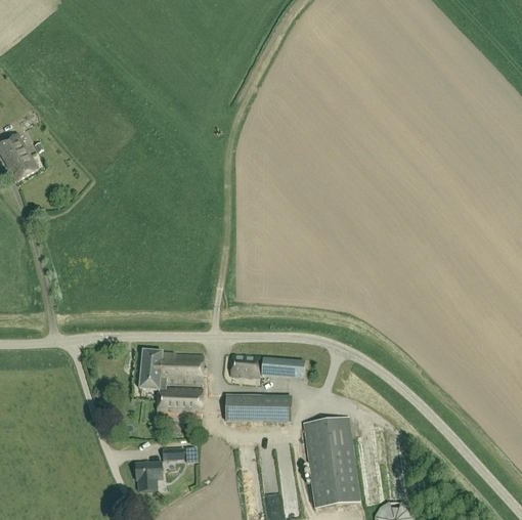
[(34,122),(38,116),(32,112),(28,118),(34,122)]
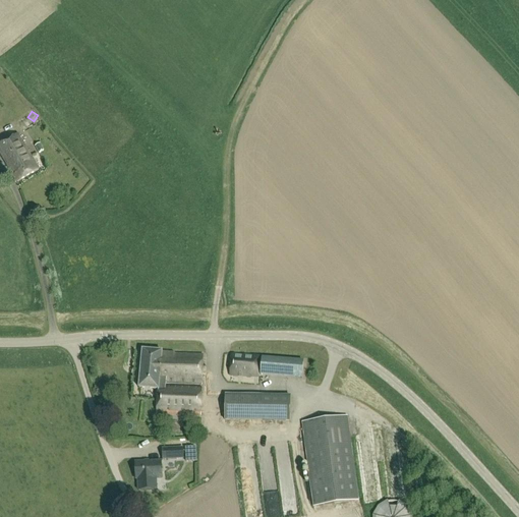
[(16,131),(0,140),(0,153),(15,179),(37,167),(16,131)]
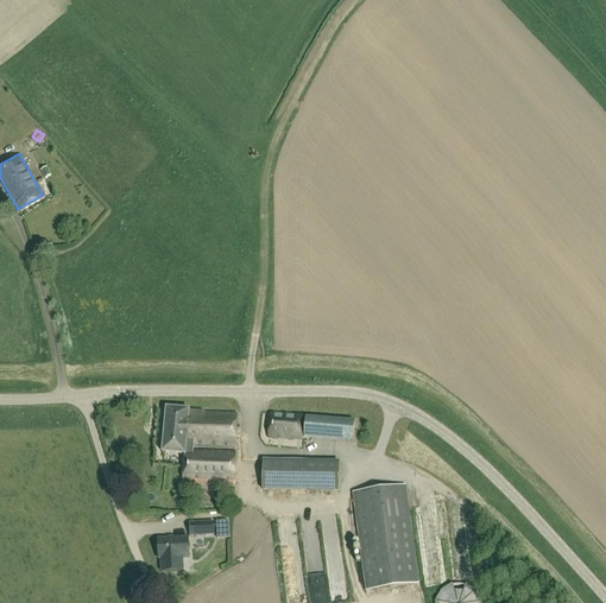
[(43,175),(48,172),(43,164),(38,167),(43,175)]
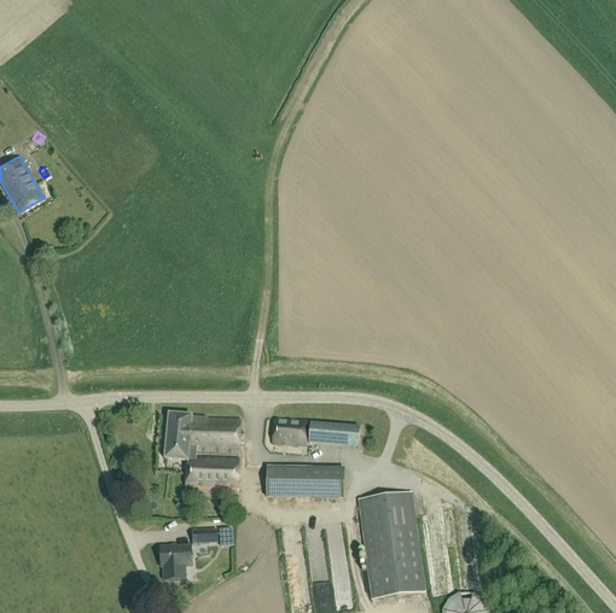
[(185,488),(237,490),(238,455),(195,454),(196,450),(238,453),(239,416),(205,415),(204,414),(190,414),(190,413),(167,410),(163,456),(186,457),(185,488)]
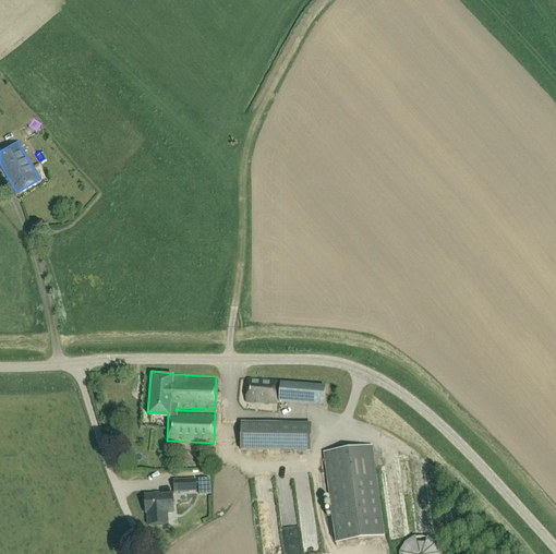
[(244,397),(274,399),(276,377),(246,375),(244,397)]
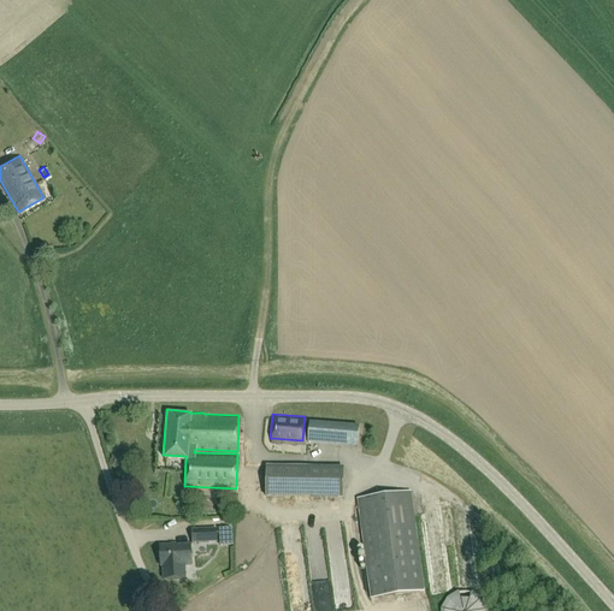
[(356,423),(307,420),(306,438),(355,443),(356,423)]
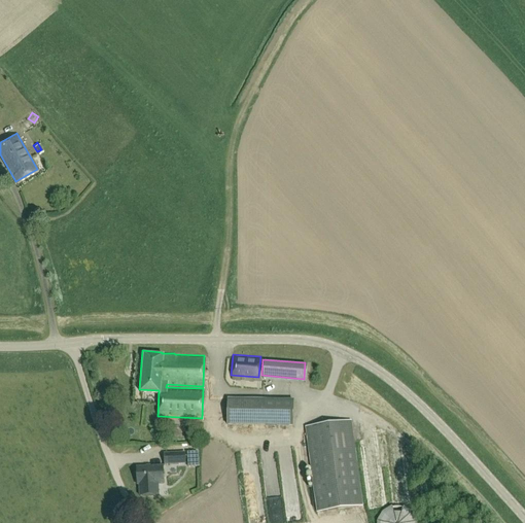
[(225,421),(291,422),(291,397),(225,395),(225,421)]
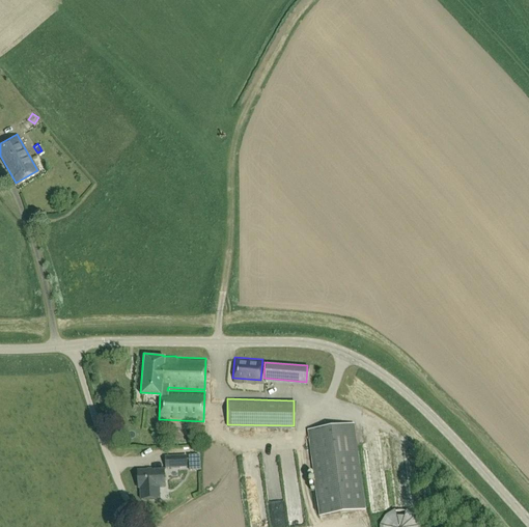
[(313,423),(324,509),(370,504),(360,418),(313,423)]
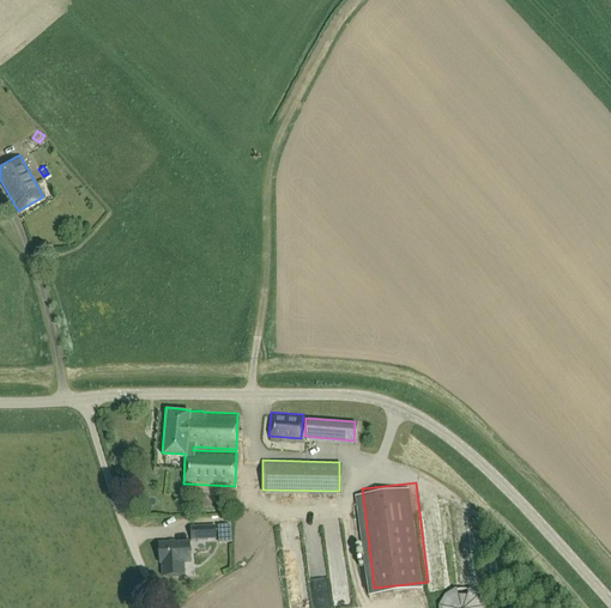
[(313,514),(314,526),(325,523),(324,512),(313,514)]
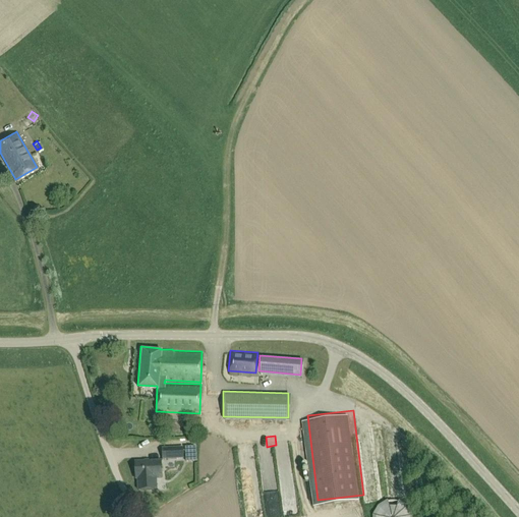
[(180,444),(160,445),(161,457),(181,456),(180,444)]
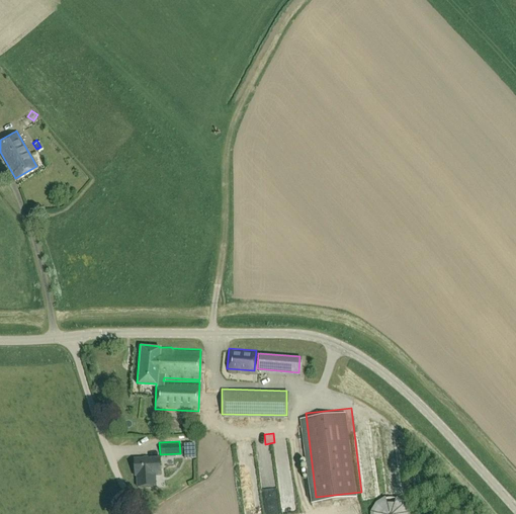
[(267,449),(268,468),(272,468),(272,476),(279,476),(279,472),(276,472),(276,449),(267,449)]
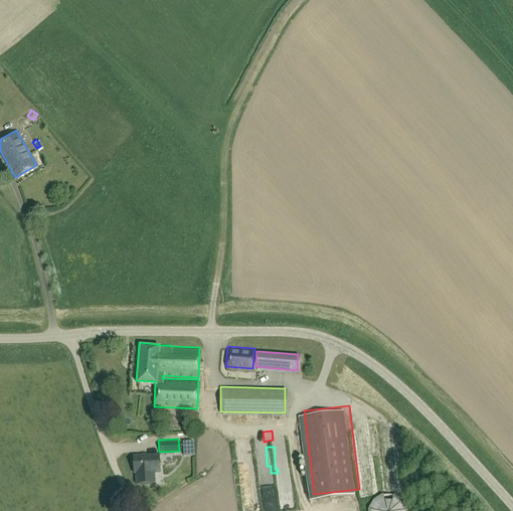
[(132,470),(158,469),(157,452),(131,453),(132,470)]
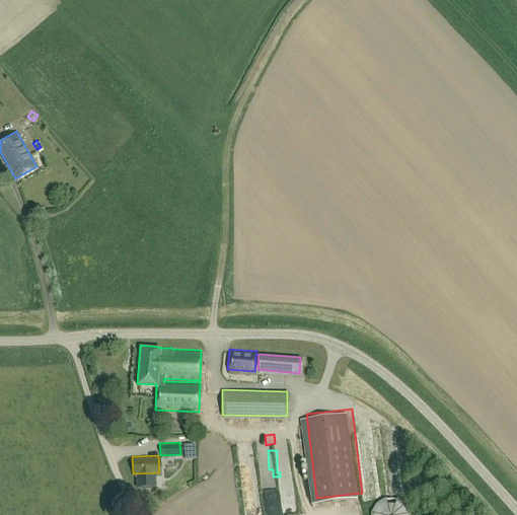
[(369,472),(381,471),(381,461),(369,461),(369,472)]
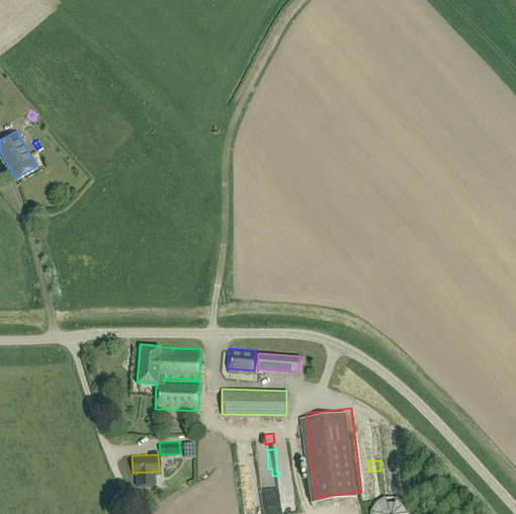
[(285,480),(288,505),(299,504),(298,496),(295,469),(284,470),(285,480)]
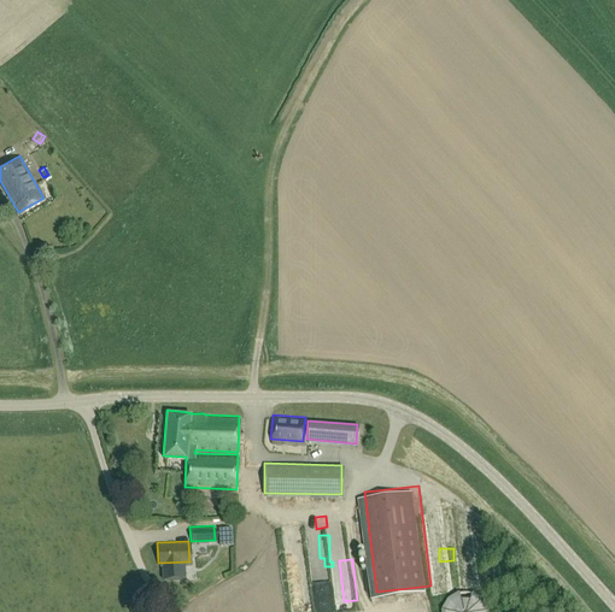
[(485,611),(486,608),(484,602),(480,596),(475,593),(469,590),(463,589),(457,590),(451,593),(446,596),(443,602),(440,608),(440,611),(485,611)]
